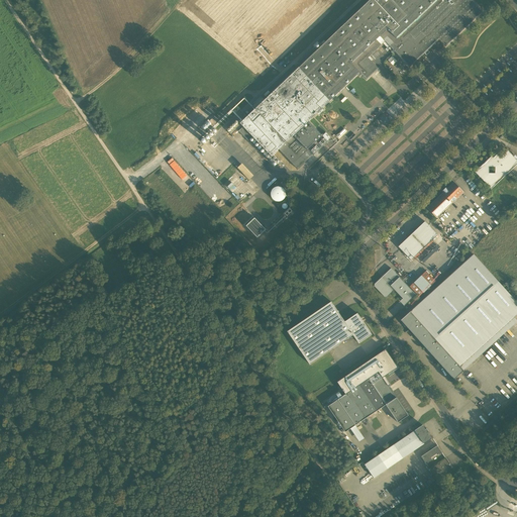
[(286,157),(293,165),(322,135),(308,121),(357,75),(359,73),(351,64),(380,36),(385,41),(391,48),(409,68),(424,54),(426,56),(429,53),(427,50),(439,39),(461,18),(443,0),(370,0),(265,100),(255,109),(239,123),(242,126),(243,127),(252,137),(272,157),(279,149),(286,157)]
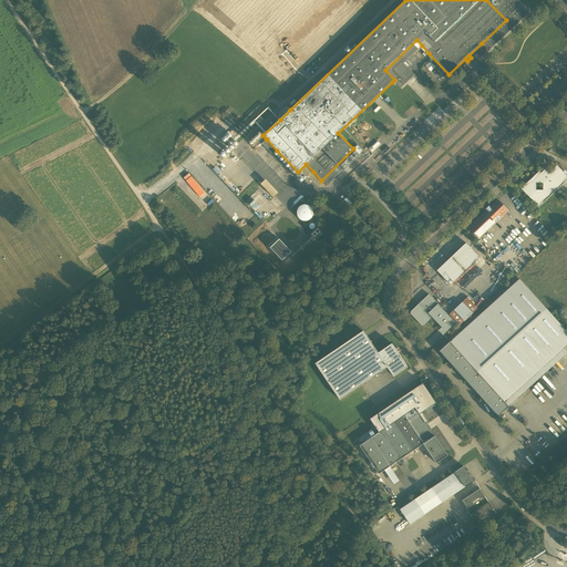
[(529,12),(517,0),(486,0),(506,20),(482,43),(488,51),(529,12)]
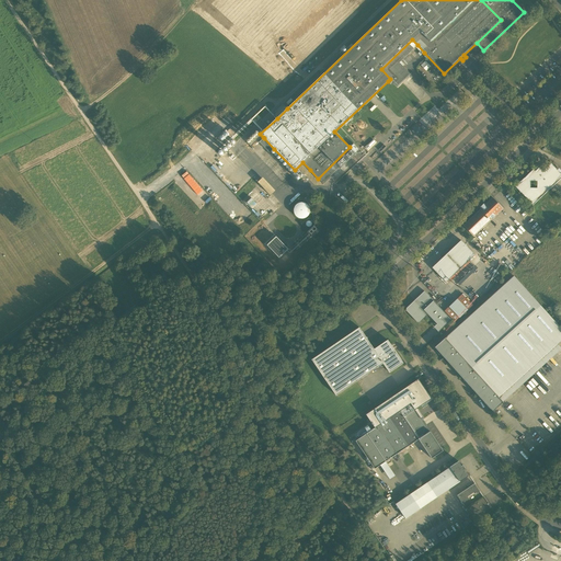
[(399,63),(415,47),(418,45),(412,39),(381,69),(390,79),(392,82),(398,87),(411,75),(399,63)]
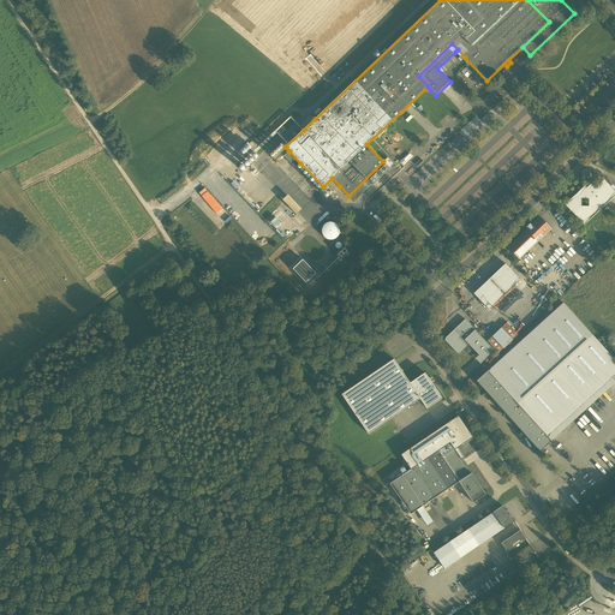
[(465,58),(458,49),(455,52),(463,59),(465,58)]
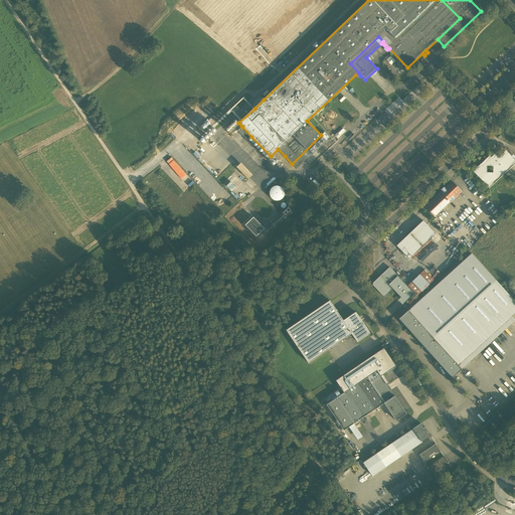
[(250,105),(254,109),(264,100),(260,96),(250,105)]
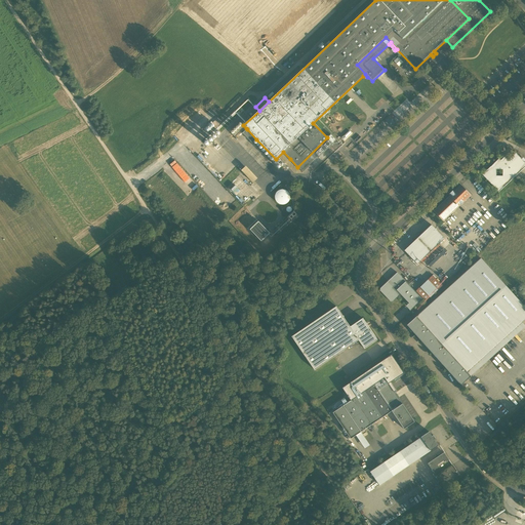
[(410,103),(407,99),(406,98),(392,113),(396,117),(411,104),(410,103)]
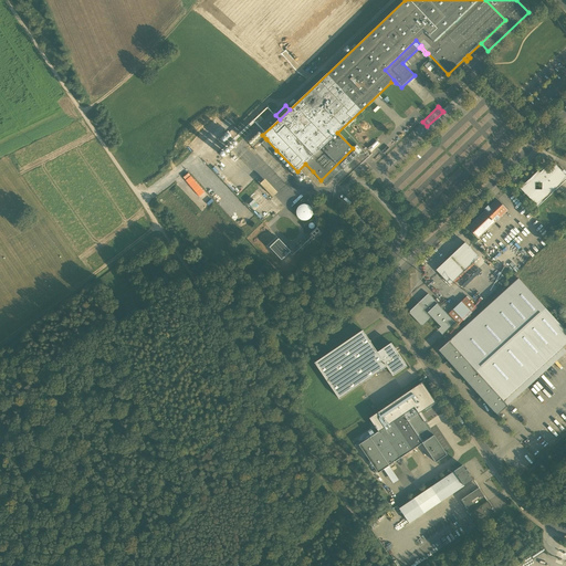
[(377,140),(368,148),(370,150),(379,143),(377,140)]
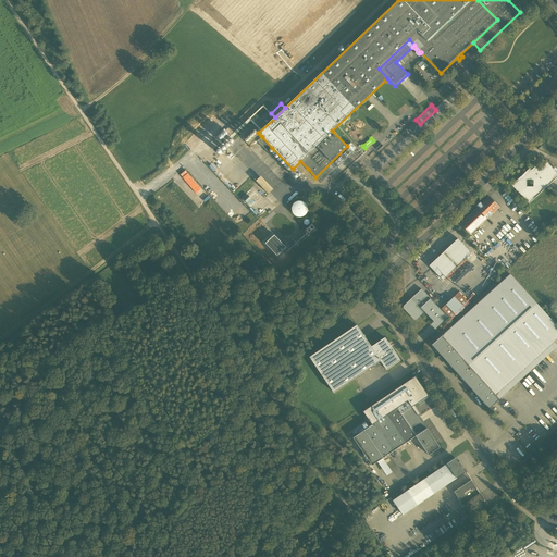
[(351,143),(347,146),(353,152),(357,149),(351,143)]
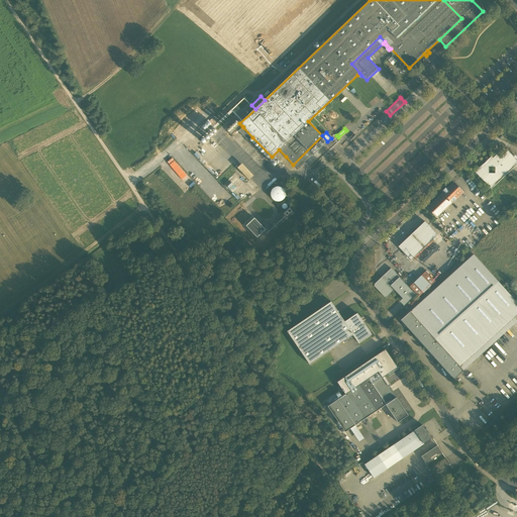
[(327,141),(322,135),(293,165),(298,170),(327,141)]
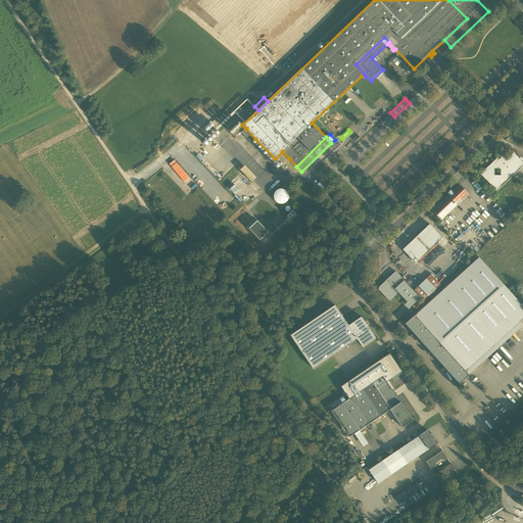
[(507,158),(504,155),(500,159),(497,157),(480,174),(496,191),(522,165),(522,161),(514,152),(507,158)]
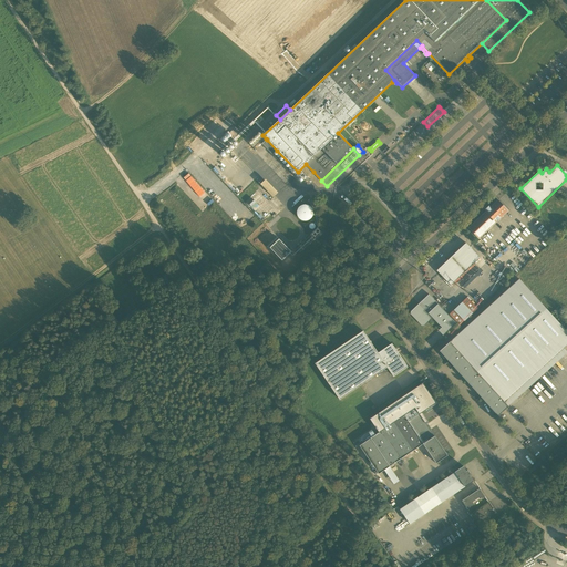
[(260,185),(274,198),(278,194),(266,181),(260,185)]
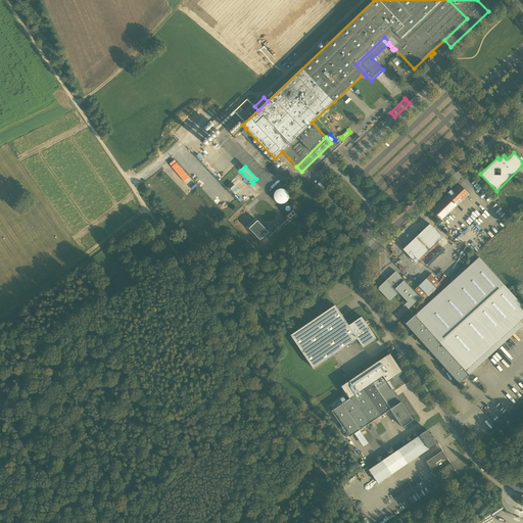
[(228,183),(236,175),(232,171),(224,178),(228,183)]
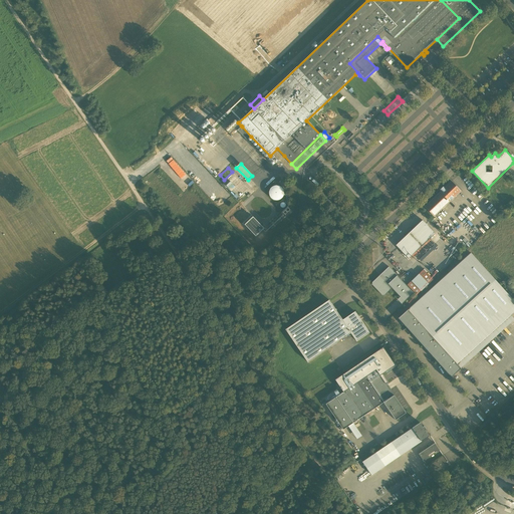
[(236,176),(225,187),(230,193),(241,182),(236,176)]
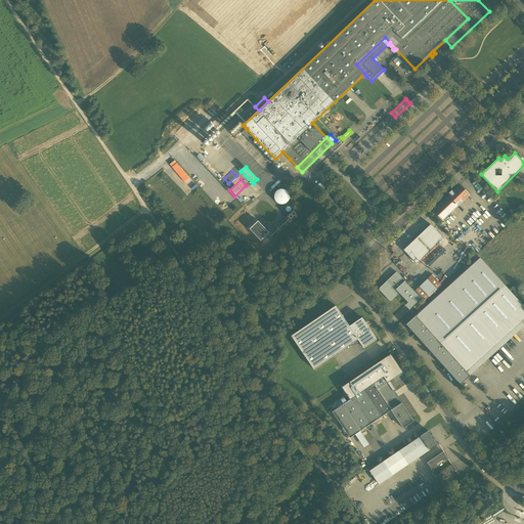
[(285,187),(291,193),(294,189),(289,183),(285,187)]
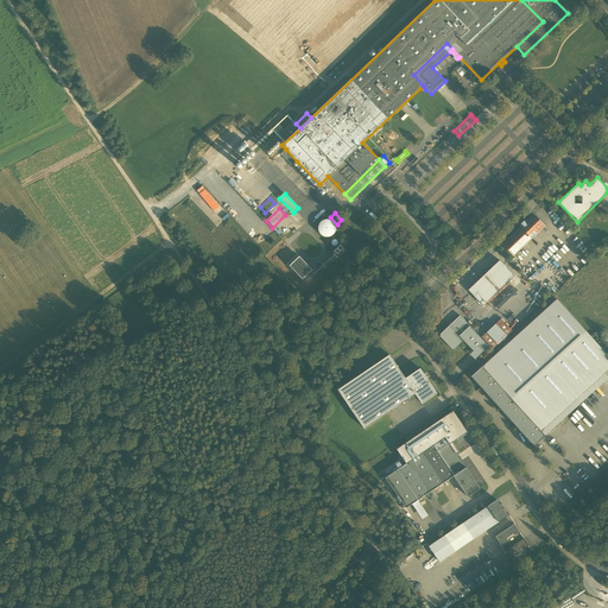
[(502,245),(513,257),(545,226),(533,215),(525,222),(524,221),(520,225),(521,226),(502,245)]
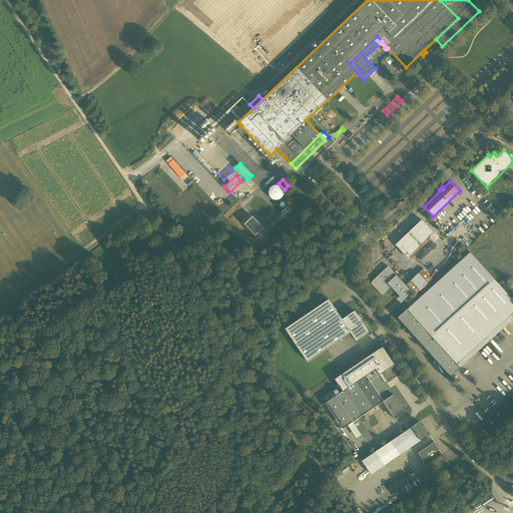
[(269,192),(269,195),(270,197),(272,199),(274,200),(277,201),(279,200),(282,198),(283,196),(284,194),(284,191),(283,189),(281,187),(279,186),(276,185),(273,186),(271,188),(270,190),(269,192)]
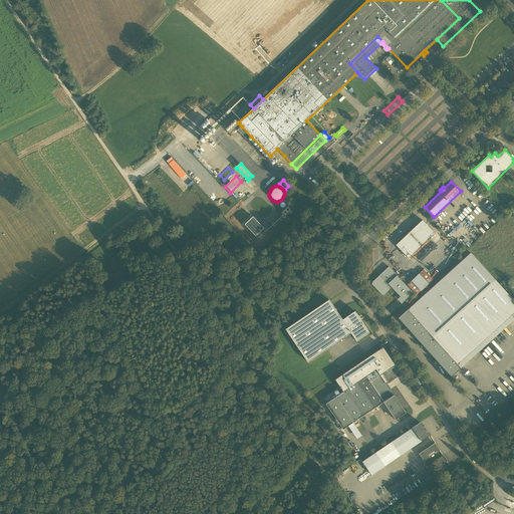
[(283,200),(282,200),(281,201),(276,206),(282,213),(275,219),(269,224),(273,228),(279,223),(285,216),(291,211),(288,208),(290,206),(283,200)]
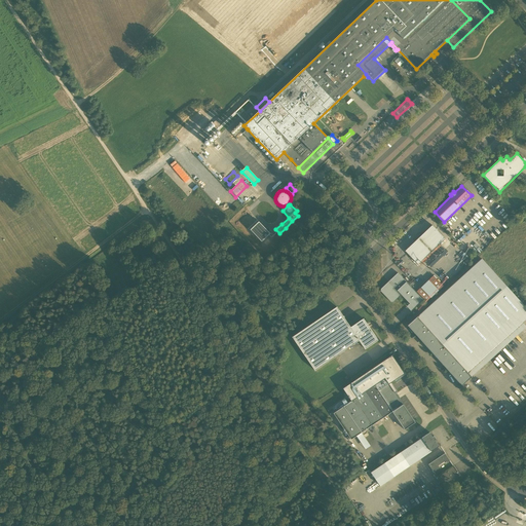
[(245,215),(249,211),(246,207),(236,216),(237,218),(243,213),(245,215)]
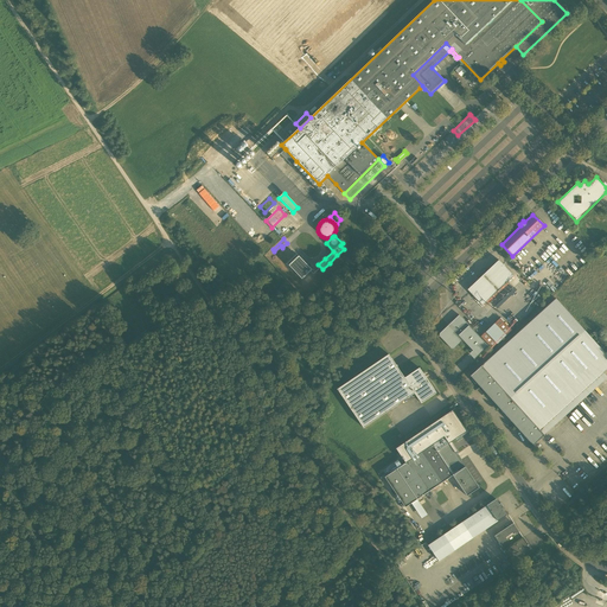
[(299,256),(289,266),(302,279),(312,269),(299,256)]
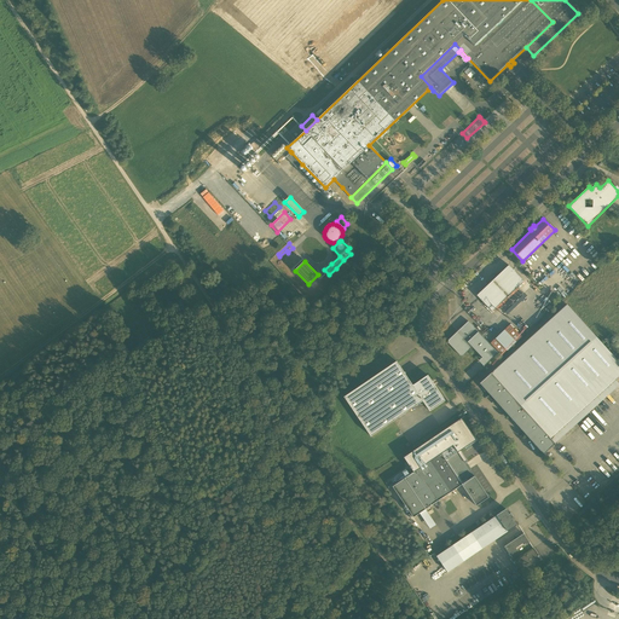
[(476,295),(492,312),(524,282),(509,265),(476,295)]
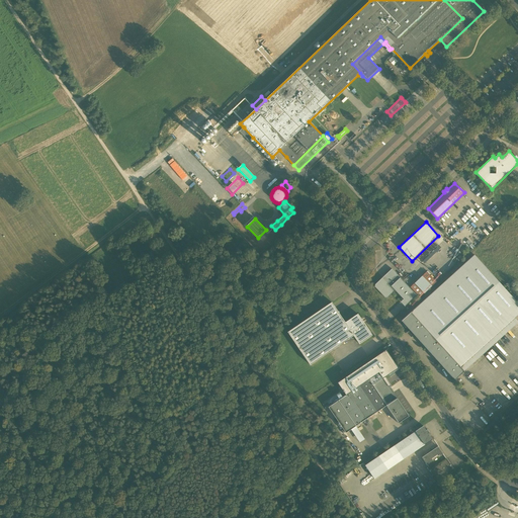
[(344,236),(349,242),(352,239),(347,233),(344,236)]
